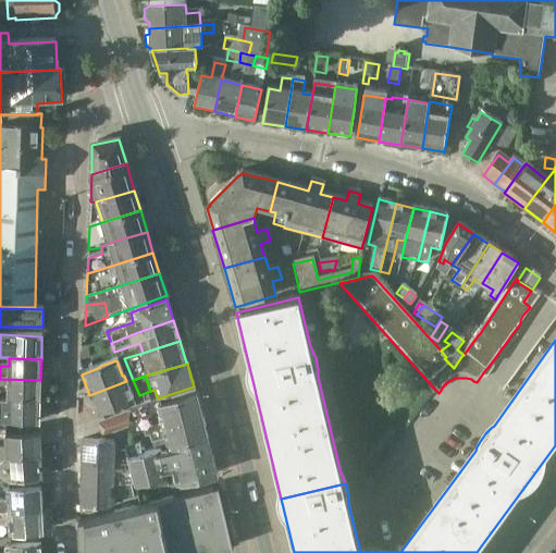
[(40,380),(0,379),(0,391),(8,391),(8,402),(40,402),(40,380)]
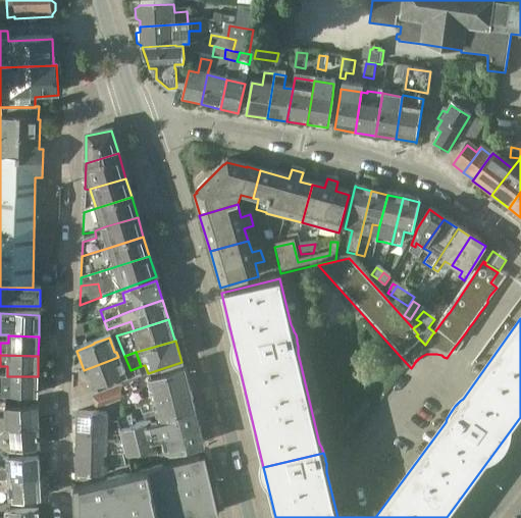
[(119,359),(118,357),(84,370),(91,390),(124,376),(117,361),(119,359)]
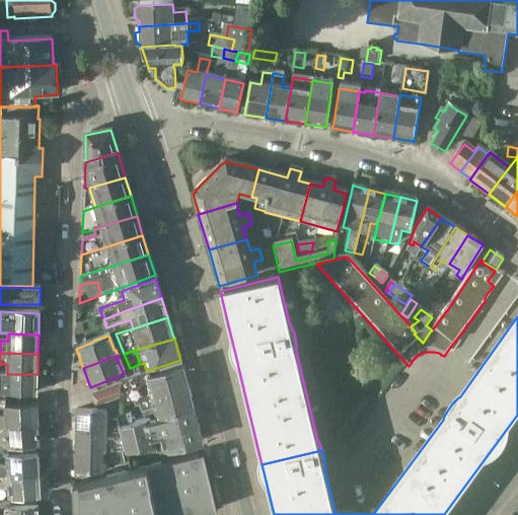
[(131,393),(134,403),(189,390),(182,368),(149,379),(145,380),(147,388),(131,393)]
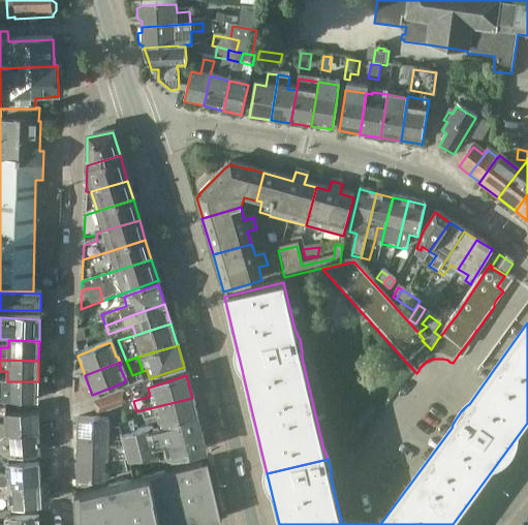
[(0,401),(37,403),(38,381),(7,381),(0,380),(0,401)]
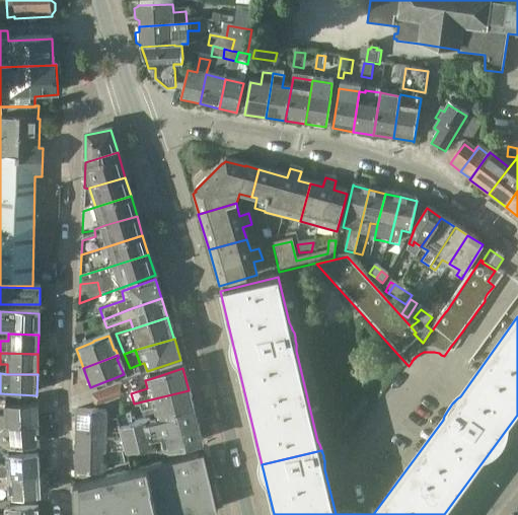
[(97,409),(111,403),(119,400),(125,397),(120,384),(97,392),(92,394),(97,409)]
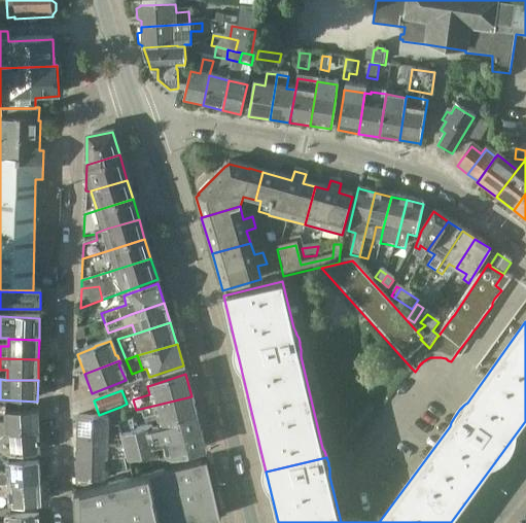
[(197,416),(191,396),(136,410),(137,415),(141,414),(143,420),(145,426),(158,423),(159,426),(197,416)]
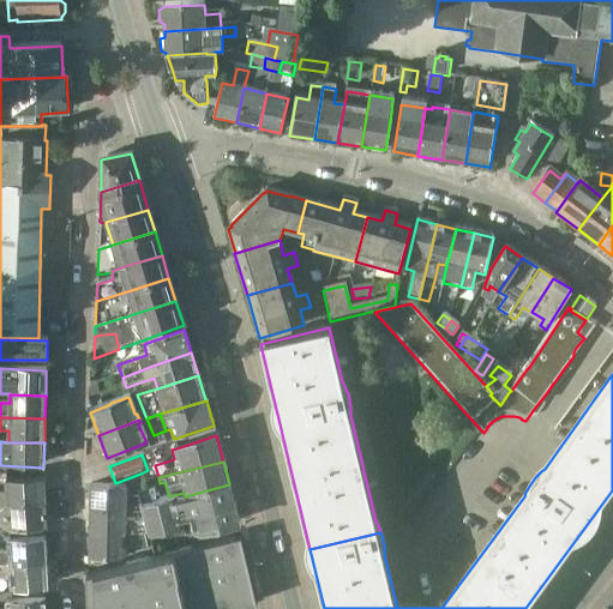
[(146,492),(140,474),(131,477),(138,494),(146,492)]
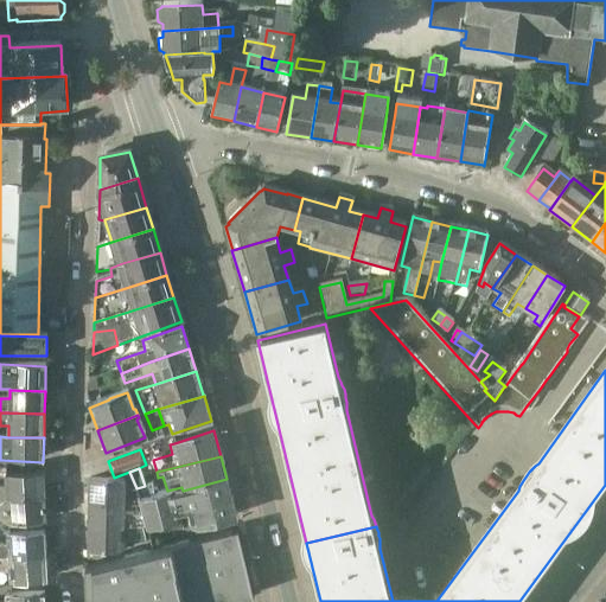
[(0,501),(44,500),(43,475),(5,478),(5,487),(0,486),(0,501)]
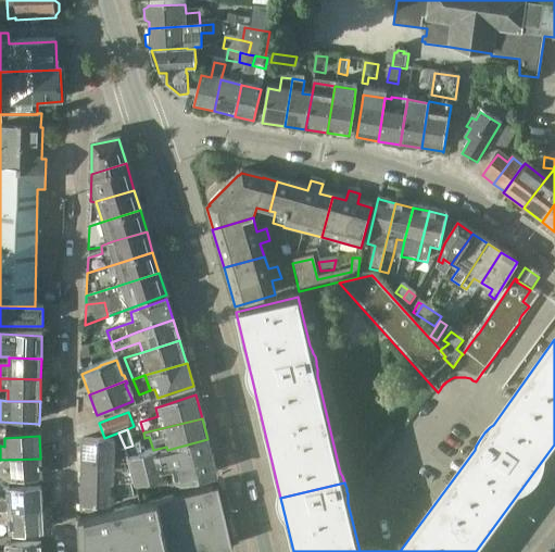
[(167,487),(215,476),(216,476),(207,439),(167,450),(168,452),(161,454),(160,451),(141,455),(139,444),(133,446),(125,448),(128,460),(131,472),(135,485),(136,488),(161,481),(162,486),(166,485),(167,487)]
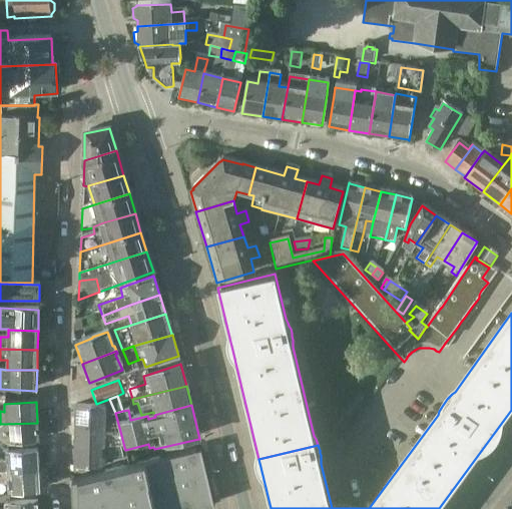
[(106,408),(97,408),(75,408),(75,428),(105,428),(106,408)]
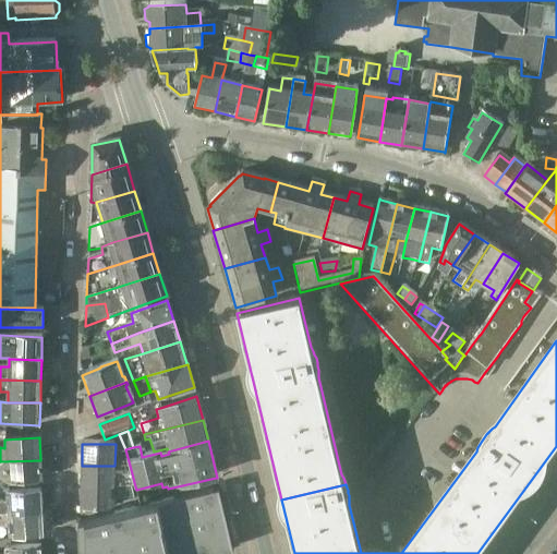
[(4,483),(41,481),(40,460),(0,461),(0,480),(1,480),(2,481),(4,481),(4,483)]
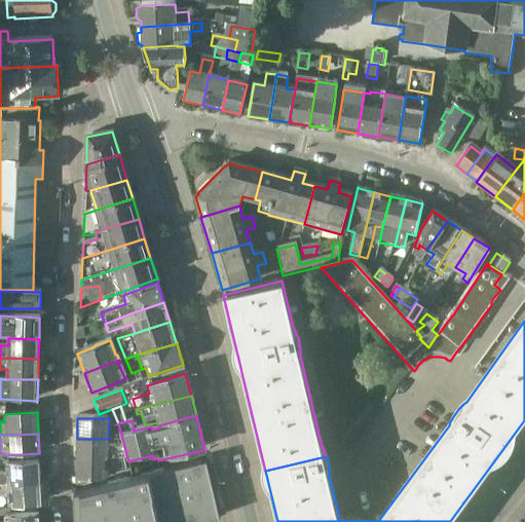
[(108,439),(77,439),(77,458),(122,459),(127,458),(124,446),(119,448),(108,448),(108,439)]
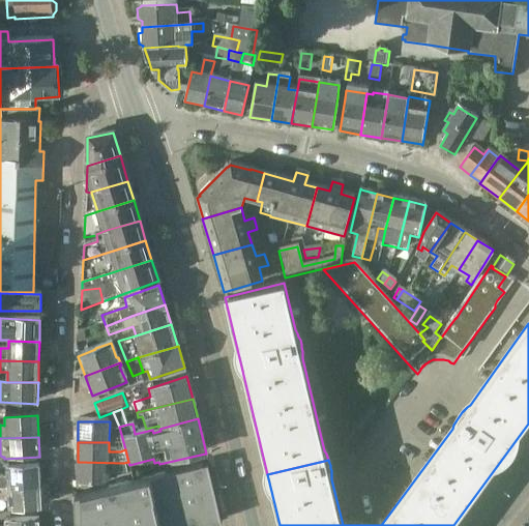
[(126,474),(123,463),(78,462),(77,484),(108,484),(109,475),(126,474)]
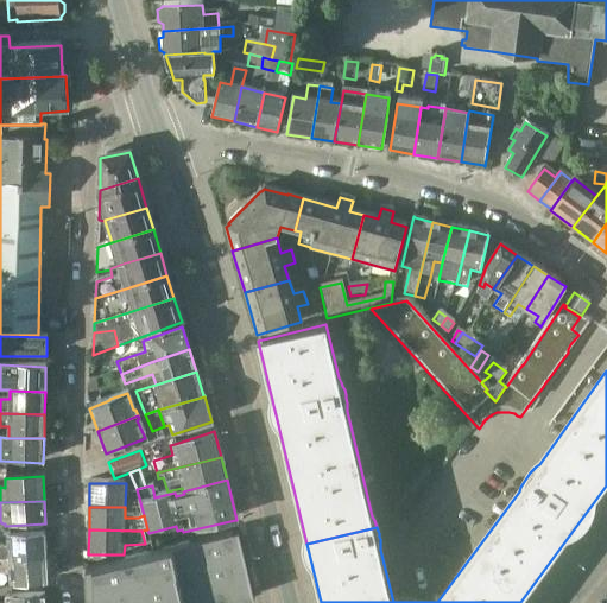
[(253,597),(239,537),(239,535),(239,533),(86,570),(87,602),(242,602),(254,600),(254,597),(253,597)]
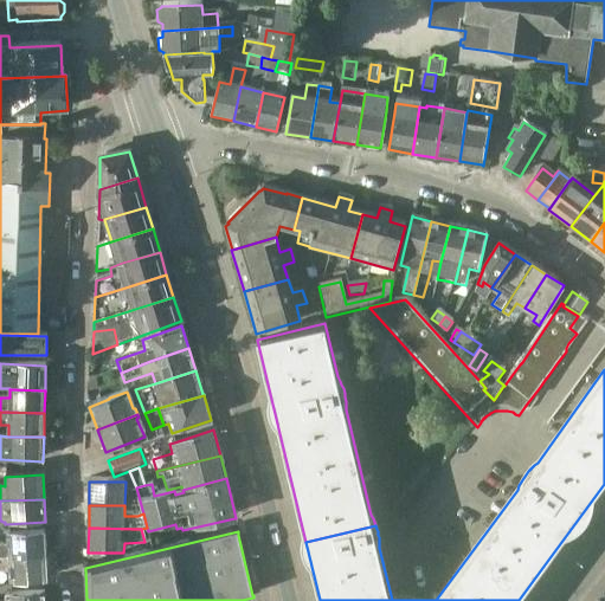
[(0,560),(8,560),(46,557),(45,534),(7,535),(7,547),(0,547),(0,560)]
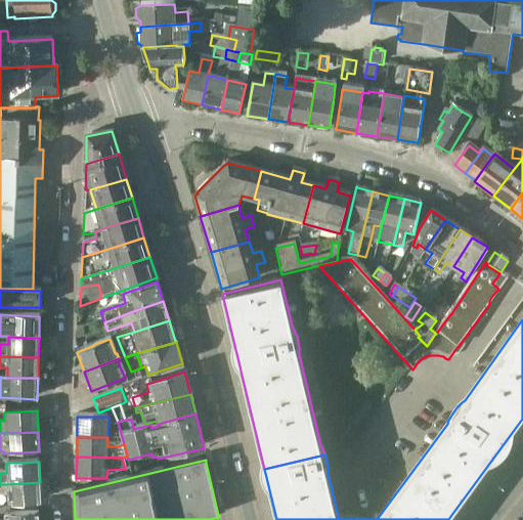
[(8,505),(41,503),(40,482),(7,484),(7,485),(0,485),(0,496),(7,496),(8,505)]
